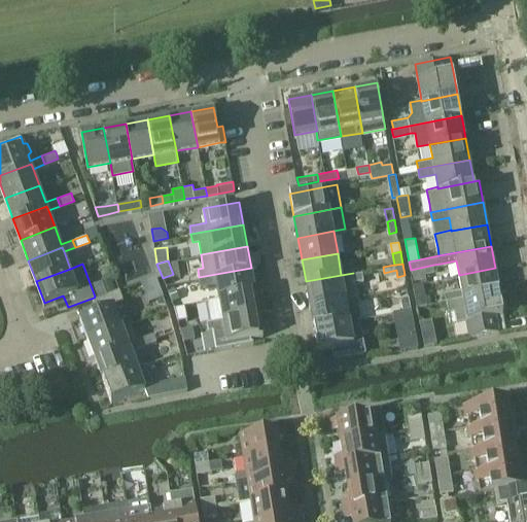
[(433,265),(411,270),(412,280),(426,277),(425,272),(434,271),(433,265)]
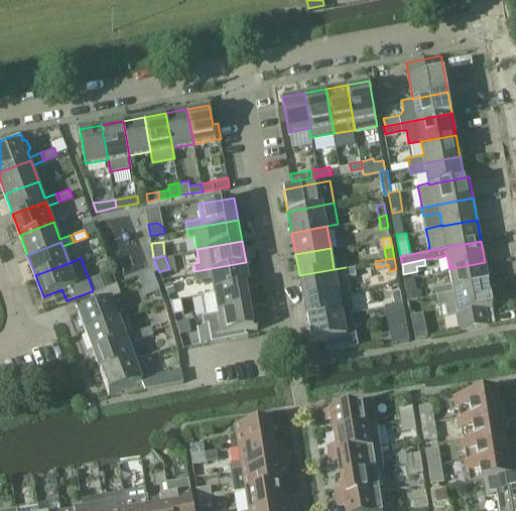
[(215,290),(250,283),(246,262),(195,271),(197,279),(212,276),(215,290)]
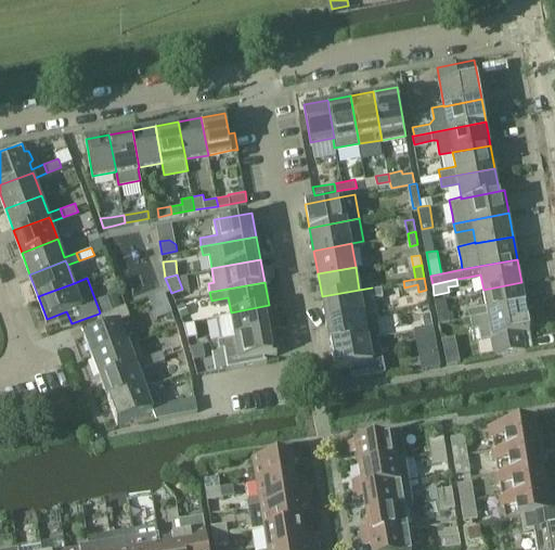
[(486,304),(469,307),(470,316),(526,305),(521,282),(483,290),(486,304)]
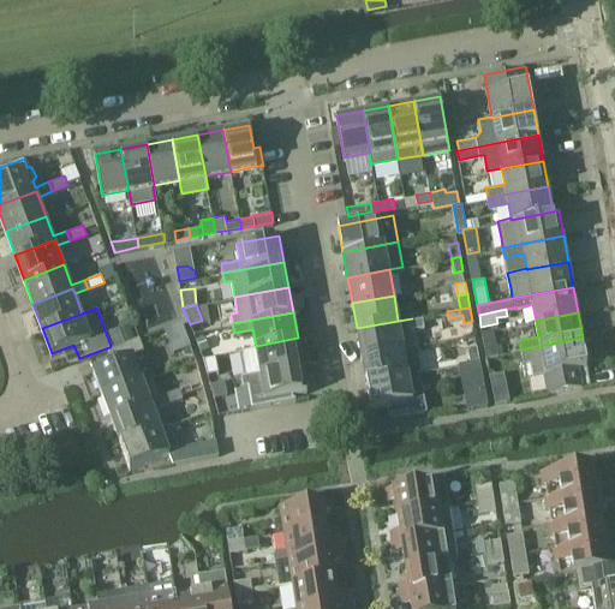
[(412,318),(357,328),(362,354),(417,344),(415,327),(425,324),(423,316),(412,318)]
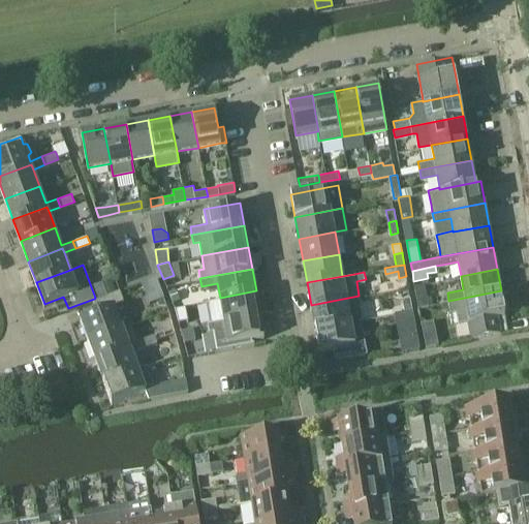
[(112,276),(102,279),(107,294),(117,290),(112,276)]
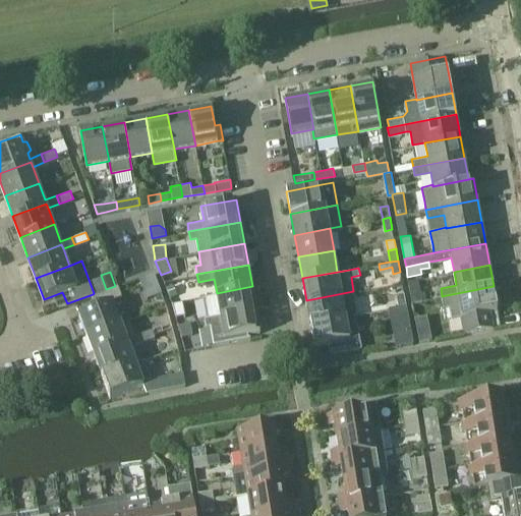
[(170,294),(177,292),(173,283),(166,286),(170,294)]
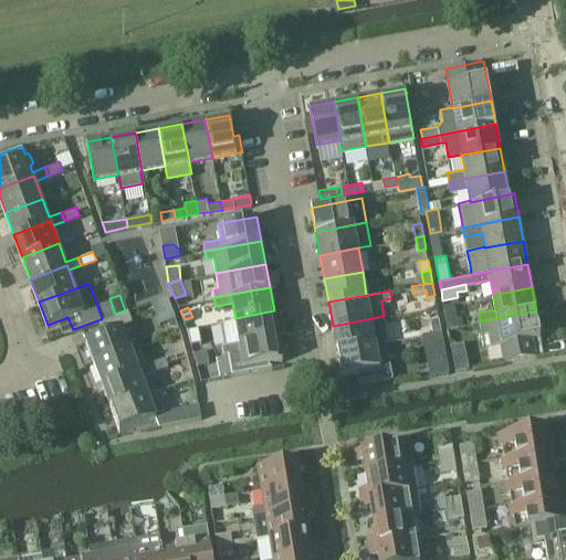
[(105,331),(86,338),(94,361),(130,348),(130,347),(139,344),(132,323),(133,321),(128,309),(102,318),(101,319),(105,331)]
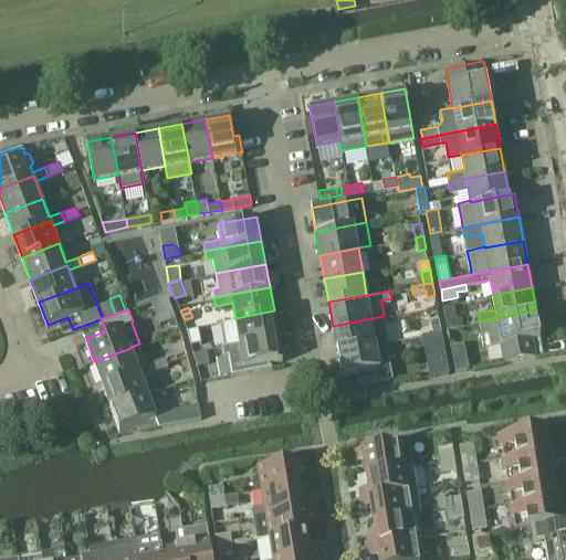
[(221,336),(222,345),(278,335),(274,310),(236,318),(238,333),(221,336)]
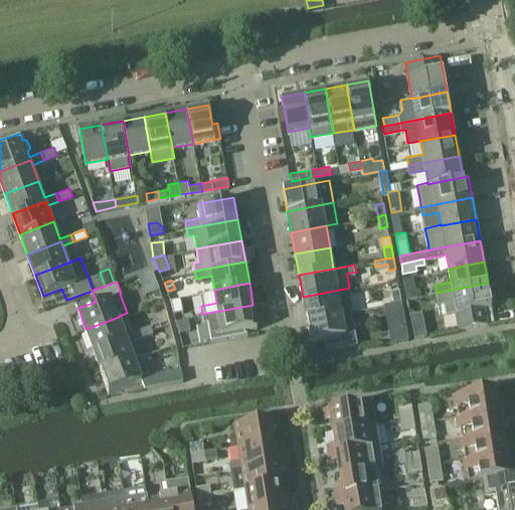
[(414,283),(404,285),(405,287),(407,298),(416,297),(414,285),(414,283)]
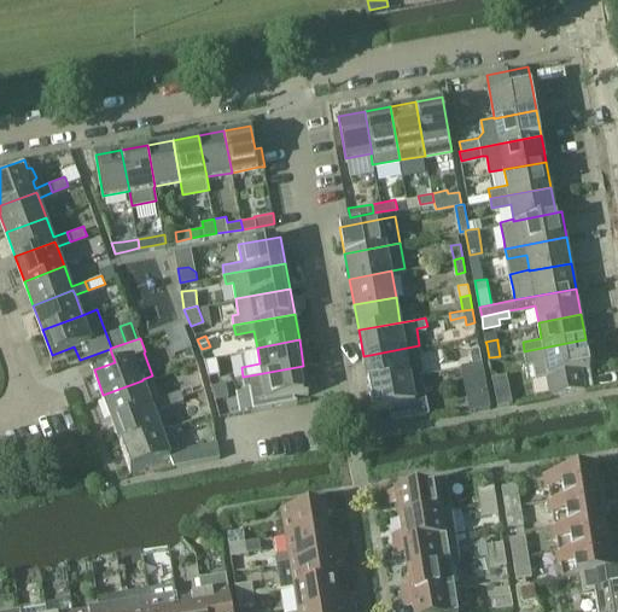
[(586,339),(524,351),(526,361),(526,365),(535,363),(536,377),(548,374),(549,374),(553,394),(567,391),(584,389),(584,388),(581,368),(590,366),(586,339)]
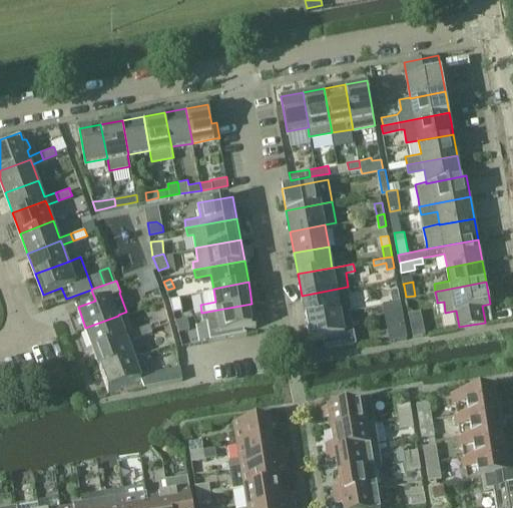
[(352,308),(348,287),(302,296),(306,317),(352,308)]
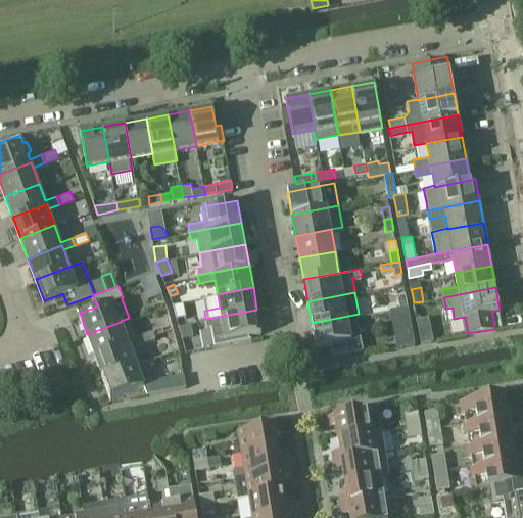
[(406,293),(397,294),(399,307),(408,305),(406,293)]
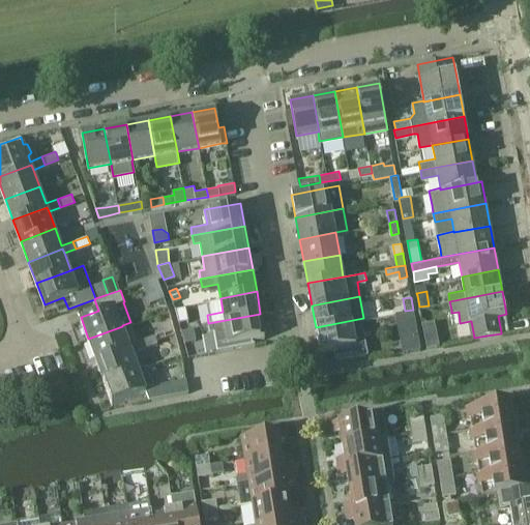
[(413,310),(405,311),(408,323),(415,321),(413,310)]
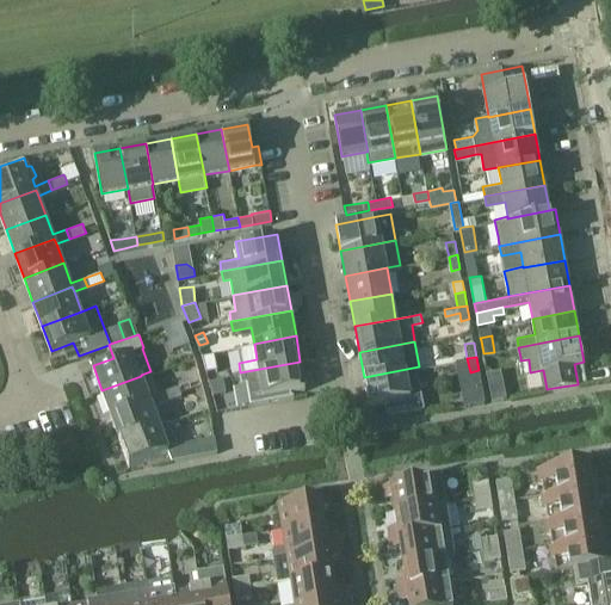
[(292,389),(306,387),(300,362),(240,372),(242,382),(247,381),(252,403),(294,396),(292,389)]
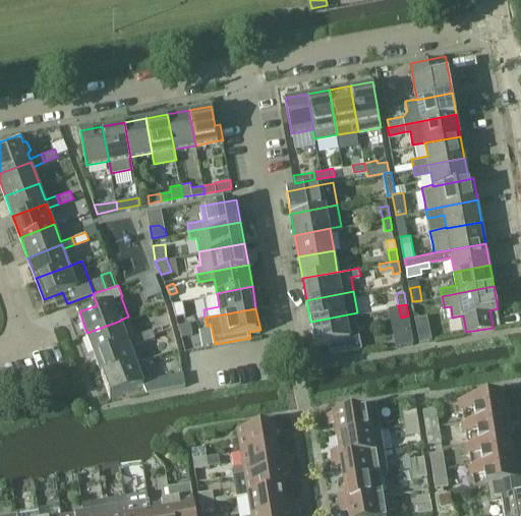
[(355,313),(357,313),(357,312),(310,322),(314,344),(330,341),(332,353),(362,348),(355,313)]
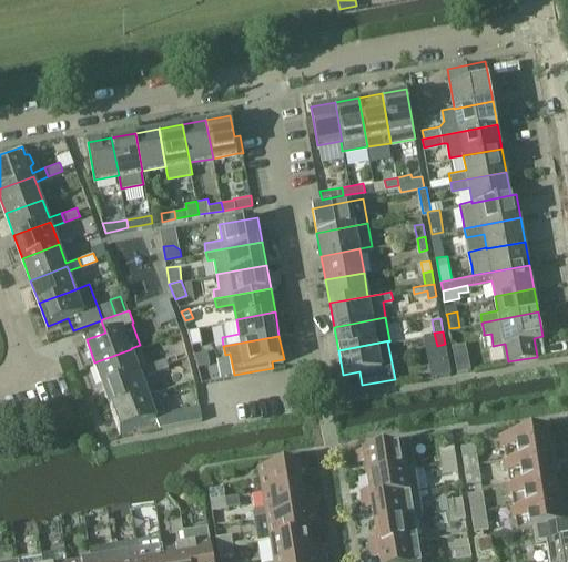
[(140,345),(131,348),(131,349),(94,363),(103,386),(168,361),(165,357),(146,365),(140,345)]
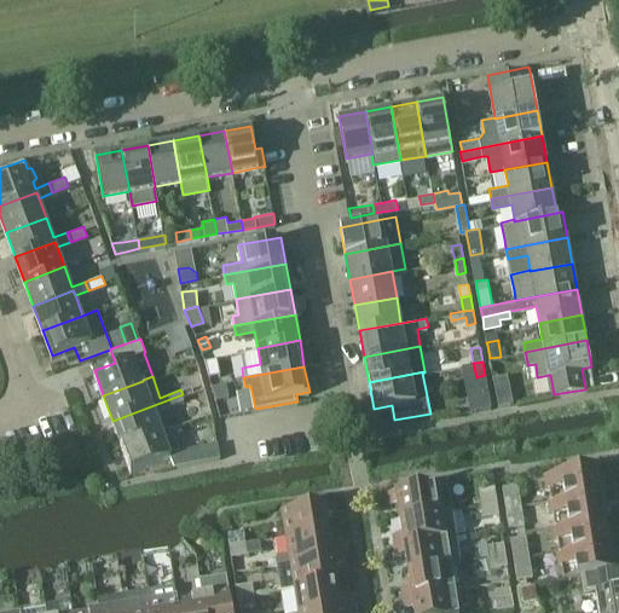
[(224,381),(212,383),(215,397),(227,394),(224,381)]
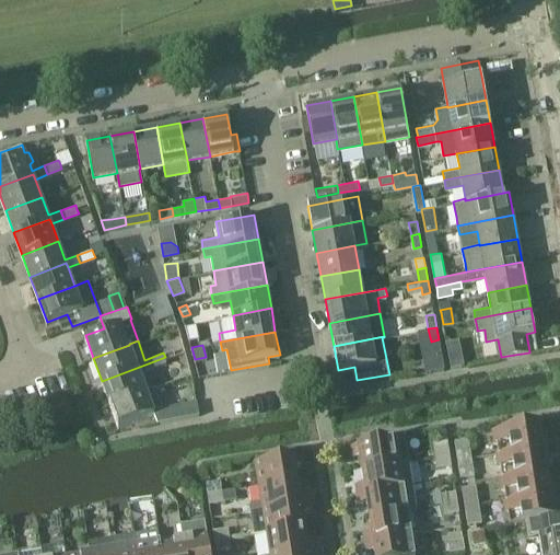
[(463,354),(448,356),(451,367),(464,363),(463,354)]
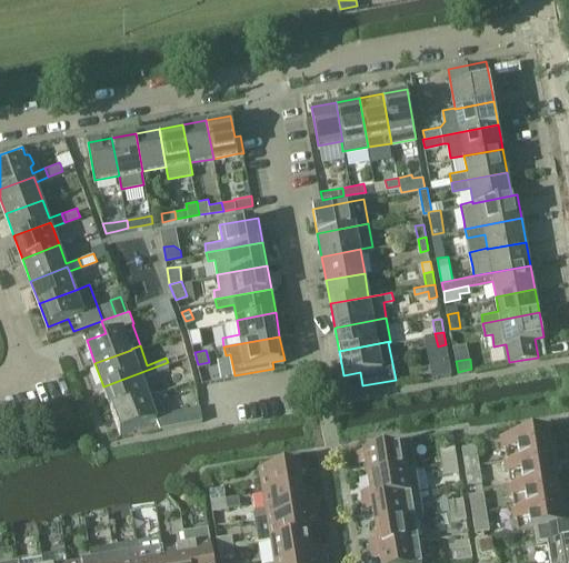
[(103,386),(111,408),(148,394),(141,376),(169,367),(168,362),(103,386)]
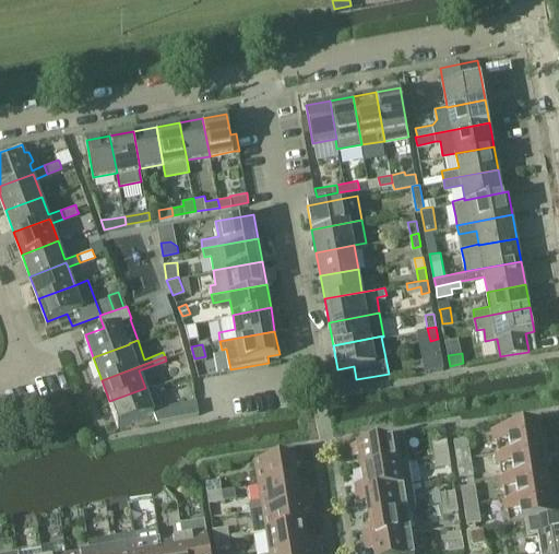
[(109,401),(118,425),(154,411),(157,420),(199,412),(197,399),(163,405),(155,385),(145,388),(109,401)]
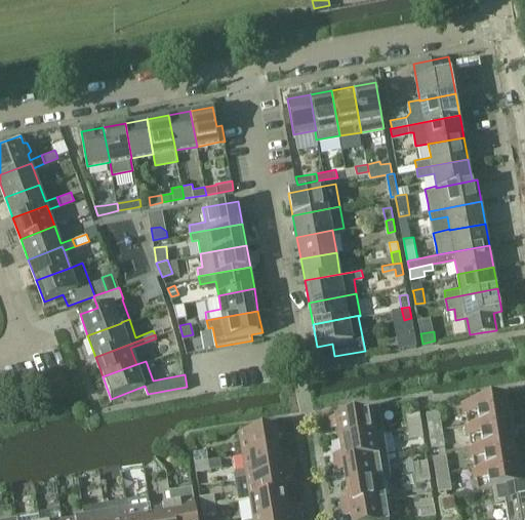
[(466,413),(467,422),(467,423),(513,415),(511,405),(508,405),(506,394),(461,401),(463,413),(466,413)]
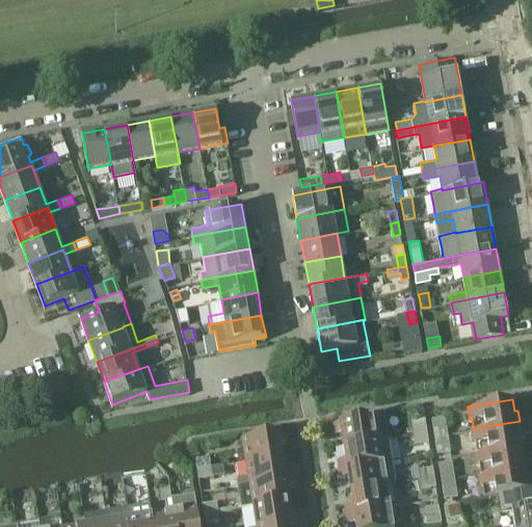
[(334,432),(341,430),(343,444),(389,437),(384,409),(373,411),(374,416),(331,422),(334,432)]
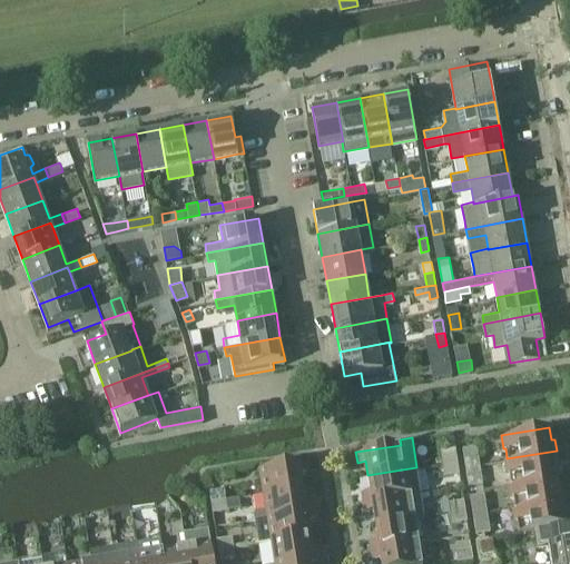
[(389,442),(363,446),(364,451),(389,446),(389,442)]
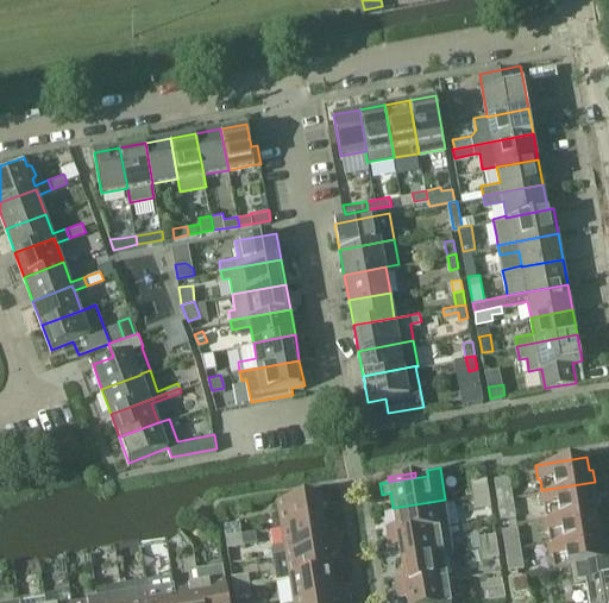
[(510,485),(509,475),(494,477),(496,488),(510,485)]
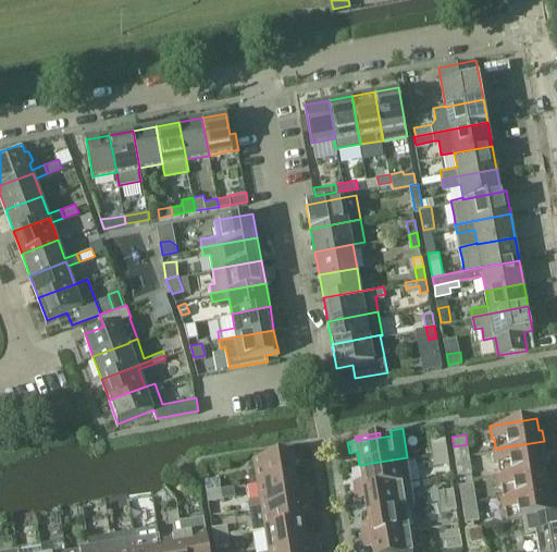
[(431,439),(433,453),(447,451),(445,437),(431,439)]
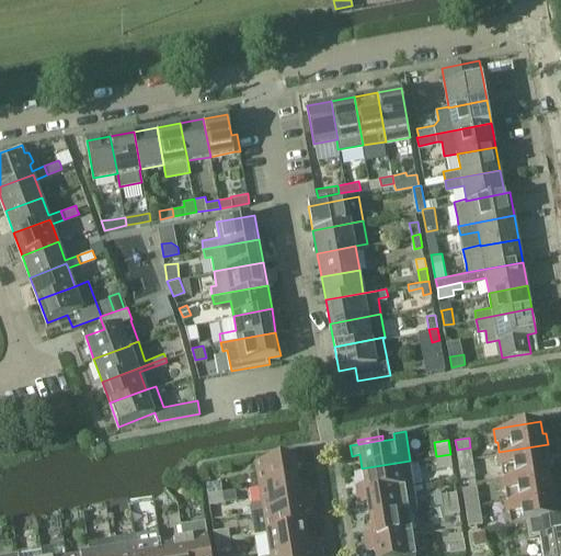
[(501,465),(503,475),(548,468),(547,456),(550,455),(548,444),(499,452),(499,451),(496,452),(499,465),(501,465)]
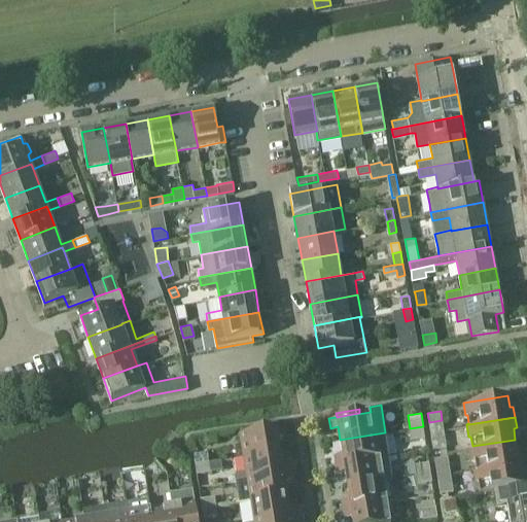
[(429,422),(430,430),(444,428),(442,420),(429,422)]
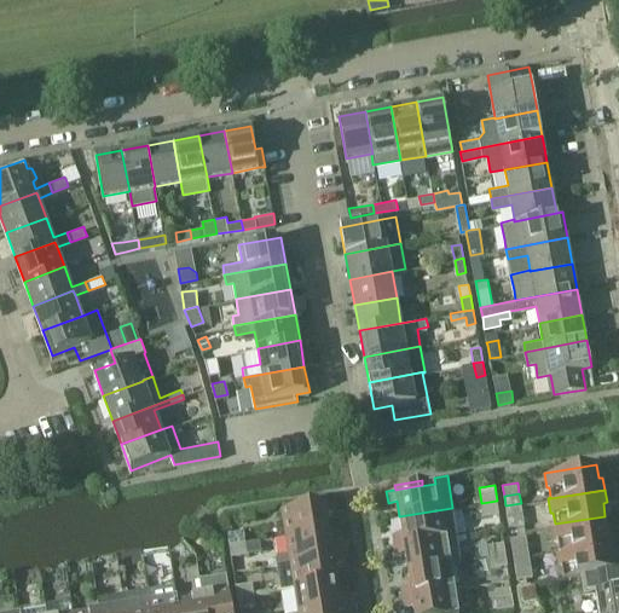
[(282,508),(285,535),(329,527),(327,513),(336,510),(334,499),(282,508)]
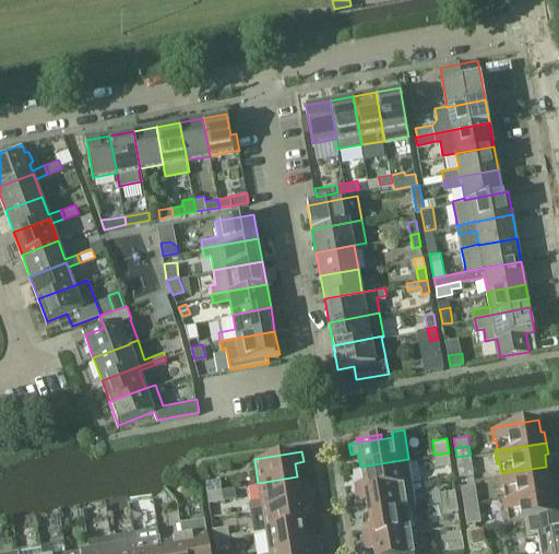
[(450,462),(449,452),(435,455),(436,464),(450,462)]
